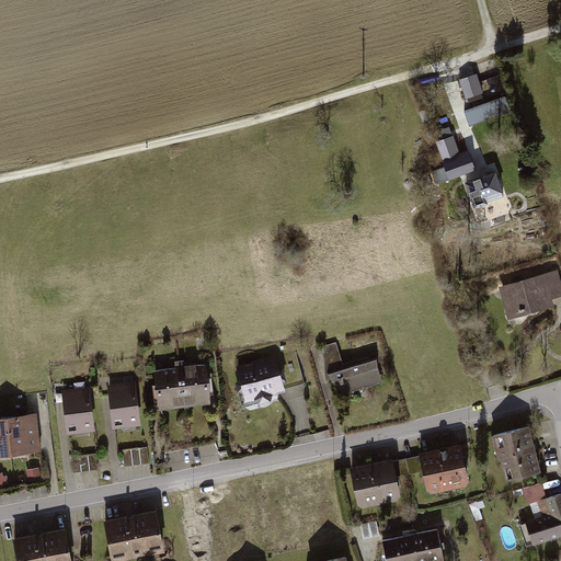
[(480,75),(461,80),(467,99),(485,94),(480,75)]
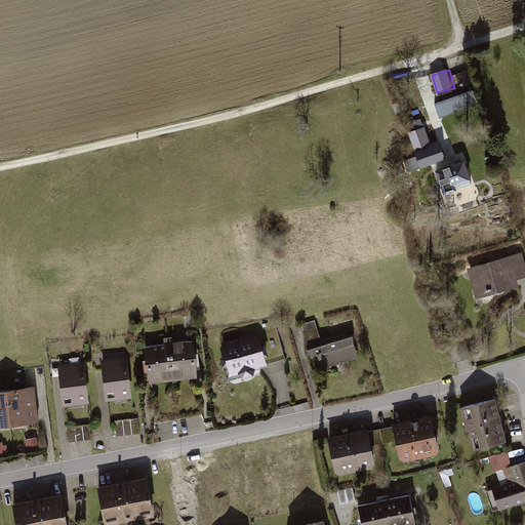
[(473,89),(436,103),(441,117),(478,103),(473,89)]
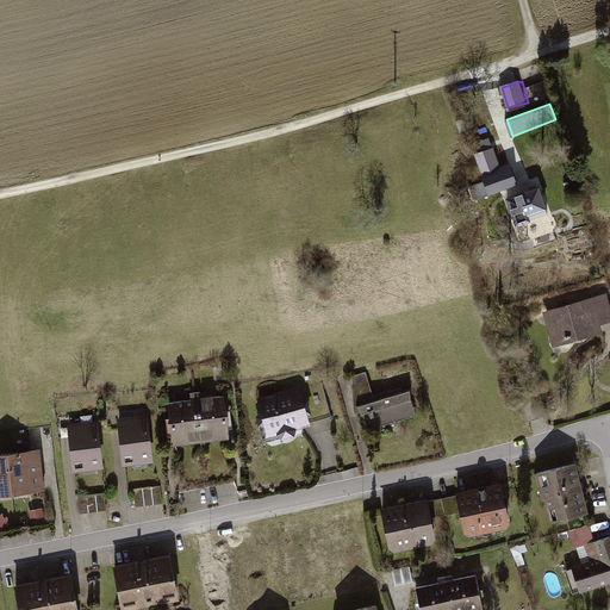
[(491,139),(480,142),(483,153),(495,150),(491,139)]
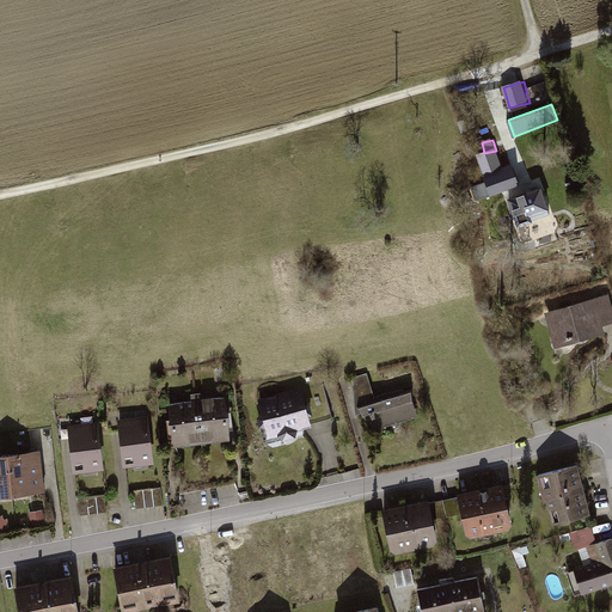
[(513,184),(507,165),(494,169),(489,154),(472,160),(484,195),(513,184)]
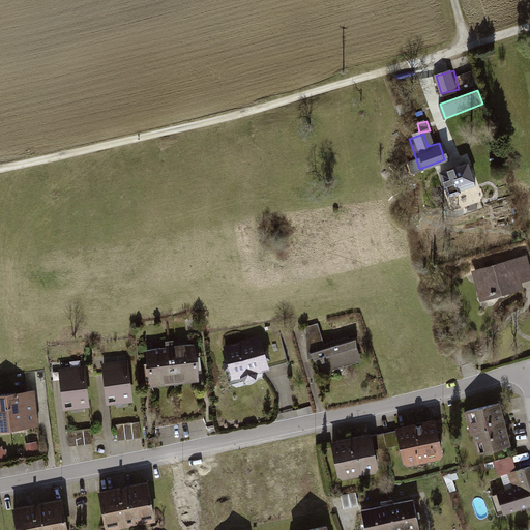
[(438,193),(469,180),(463,163),(433,175),(438,193)]
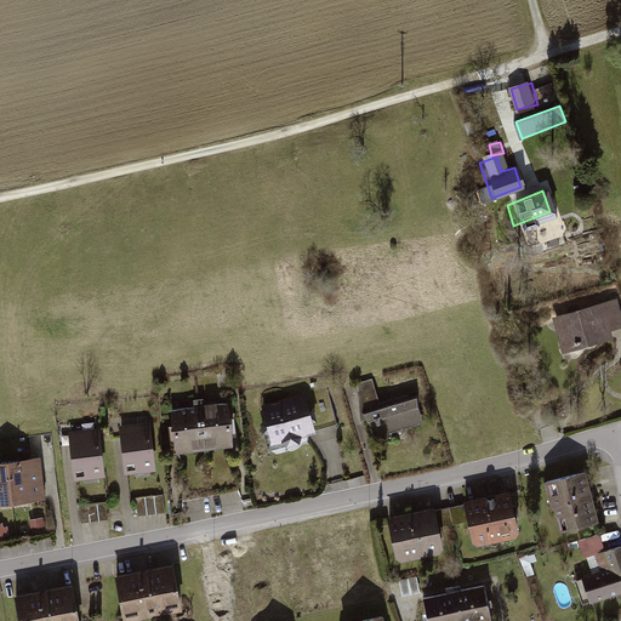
[(620,318),(615,298),(550,318),(558,353),(609,337),(608,331),(620,326),(620,318)]
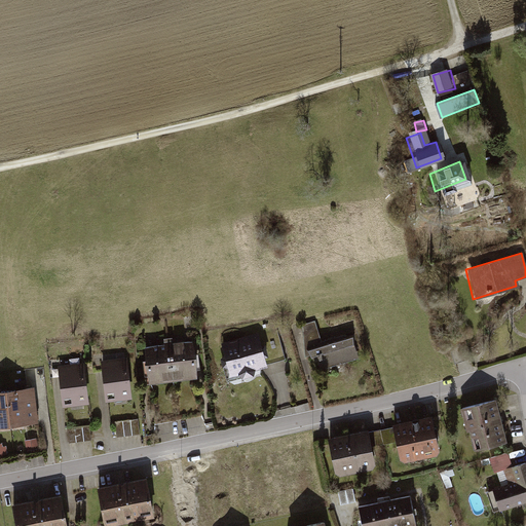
[(302,325),(304,349),(323,370),(354,362),(349,337),(323,344),(314,322),(302,325)]
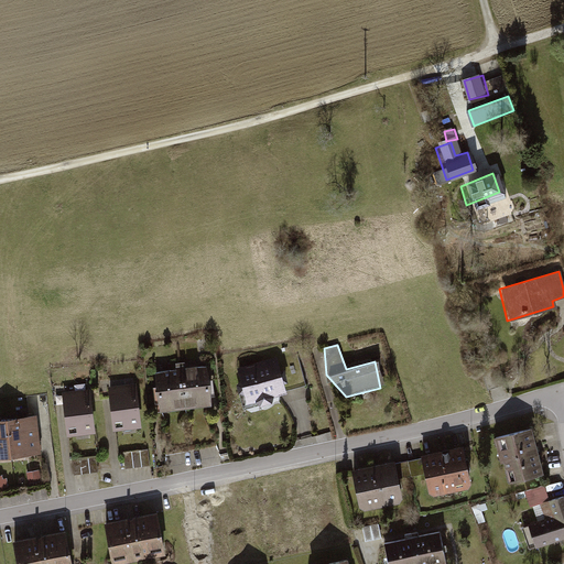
[(278,357),(240,366),(248,402),(288,391),(278,357)]
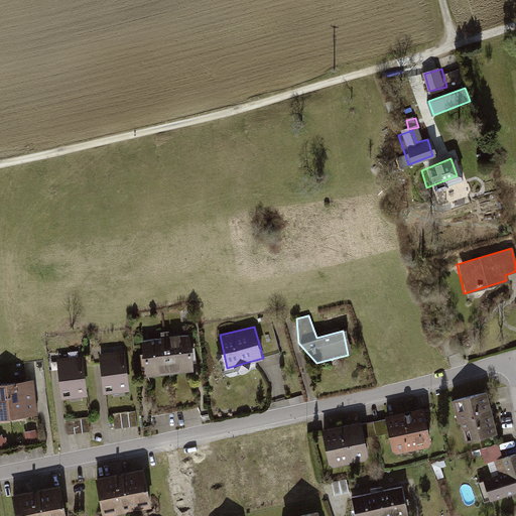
[(184,335),(160,338),(165,372),(189,369),(184,335)]
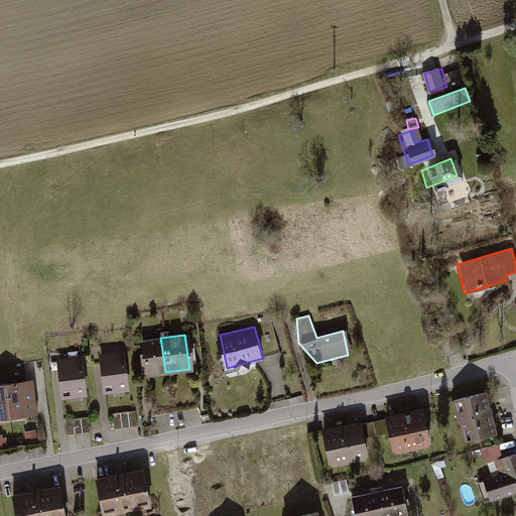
[(160,338),(136,342),(141,375),(165,372),(160,338)]
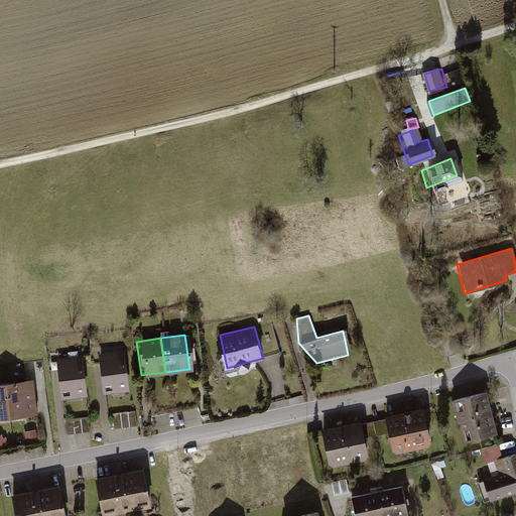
[(121,352),(96,354),(99,391),(125,389),(121,352)]
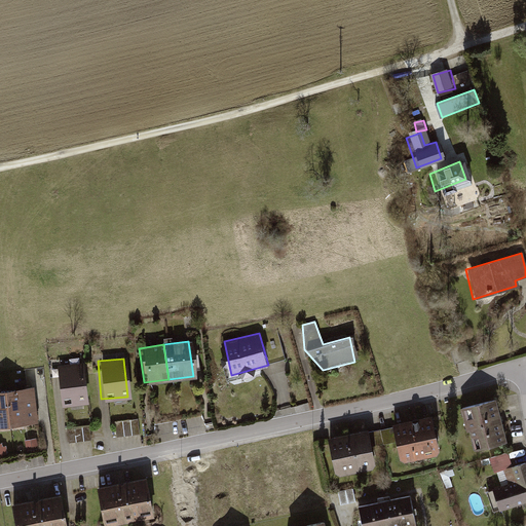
[(81,362),(55,364),(59,405),(85,402),(81,362)]
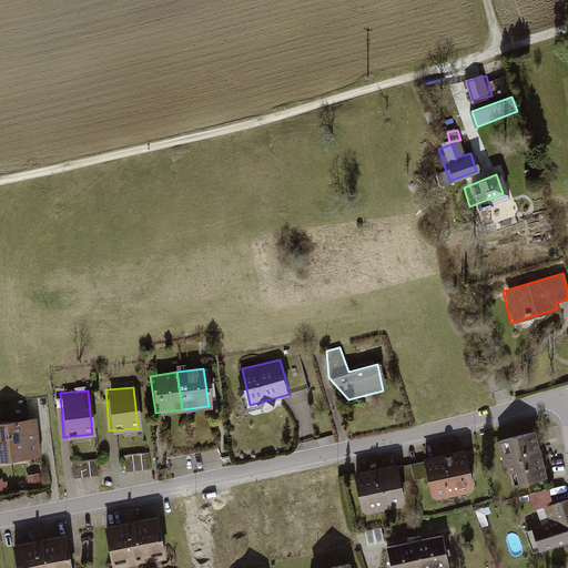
[(38,415),(9,417),(11,456),(40,454),(38,415)]
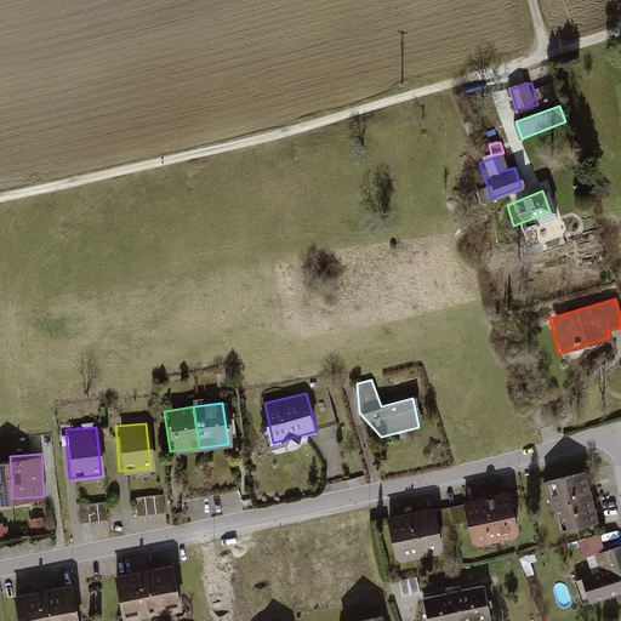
[(10,456),(0,456),(0,499),(12,499),(10,456)]
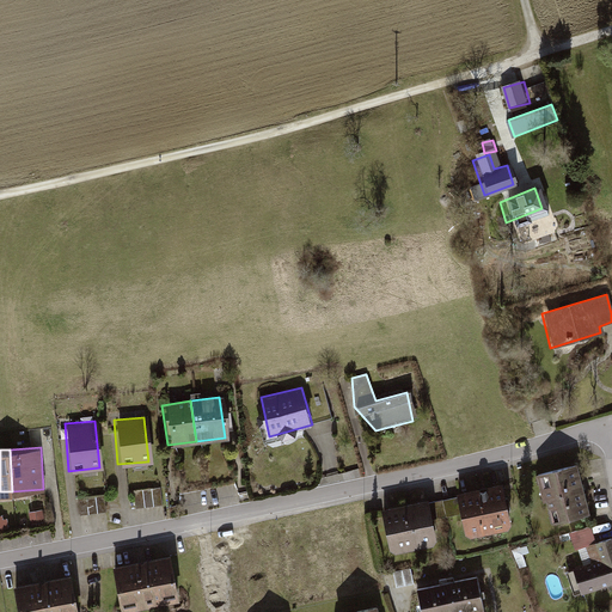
[(571,464),(533,473),(546,524),(586,514),(571,464)]
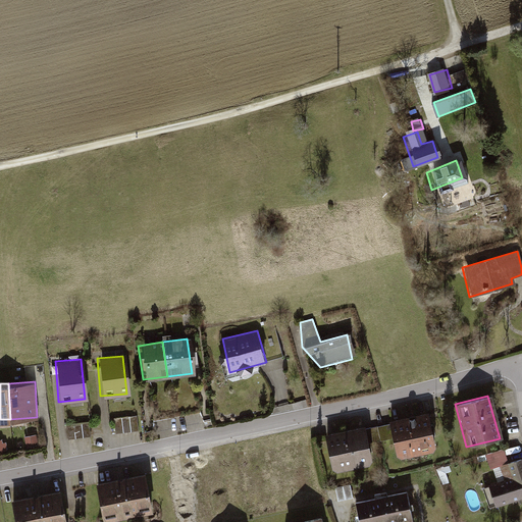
[(421,414),(385,422),(393,458),(429,450),(421,414)]
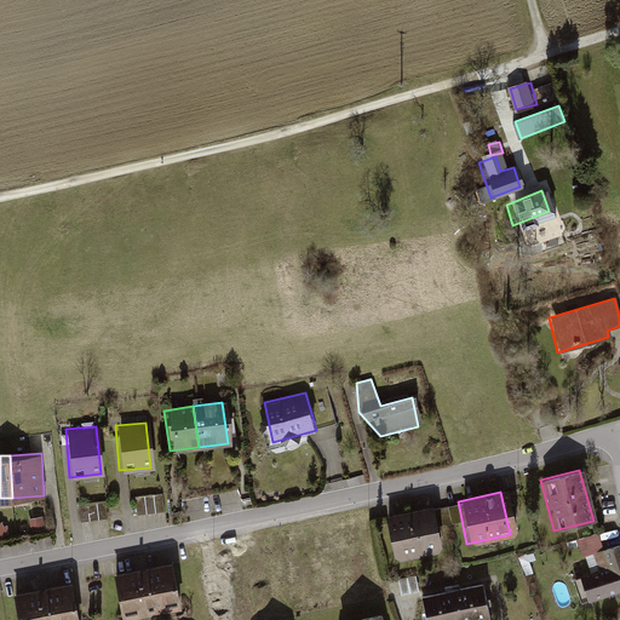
[(161,494),(133,498),(137,517),(164,512),(161,494)]
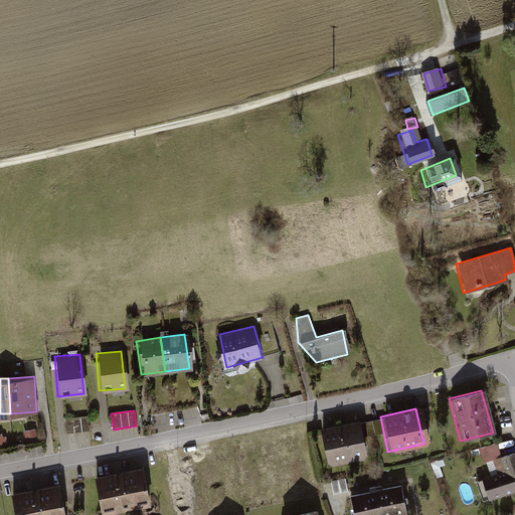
[(87,416),(64,419),(66,435),(89,432),(87,416)]
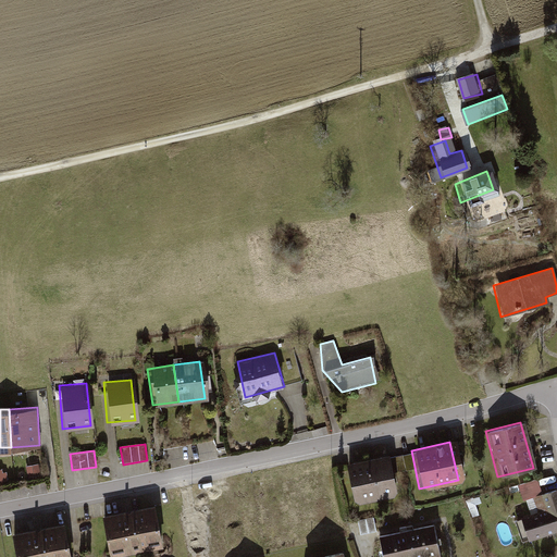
[(410,454),(386,459),(391,474),(415,469),(410,454)]
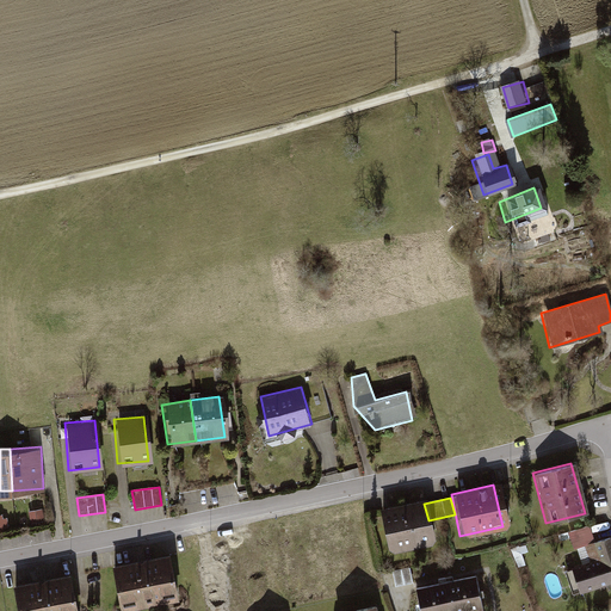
[(420,500),(375,511),(382,553),(431,542),(420,500)]
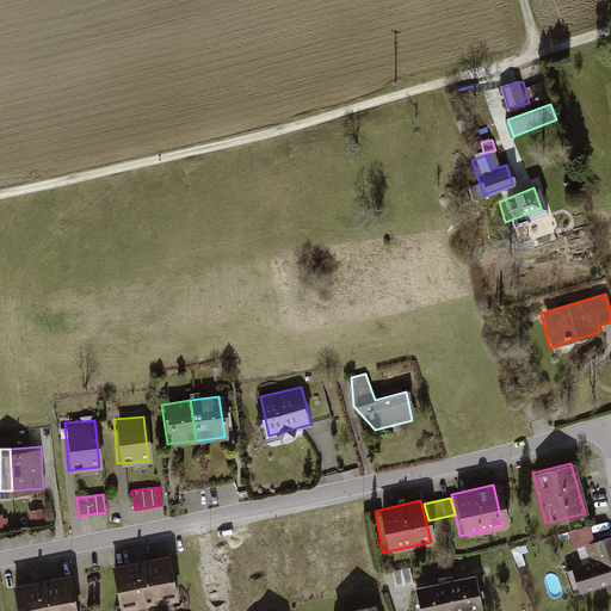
[(42,511),(26,512),(28,524),(43,523),(42,511)]
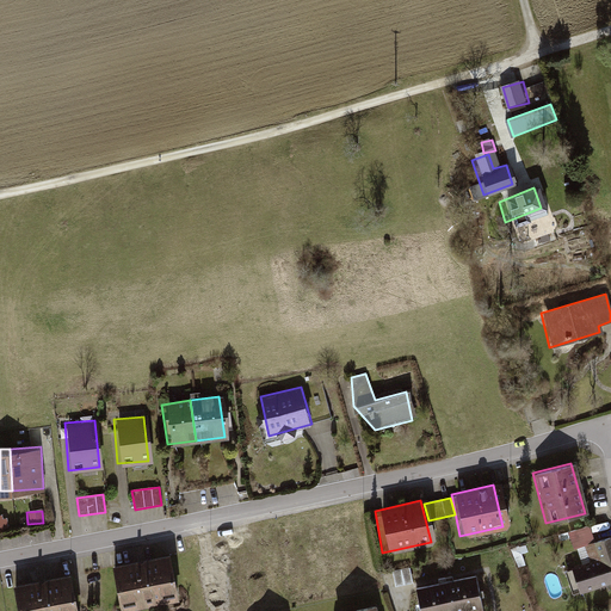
[(576,549),(598,541),(592,524),(571,532),(576,549)]
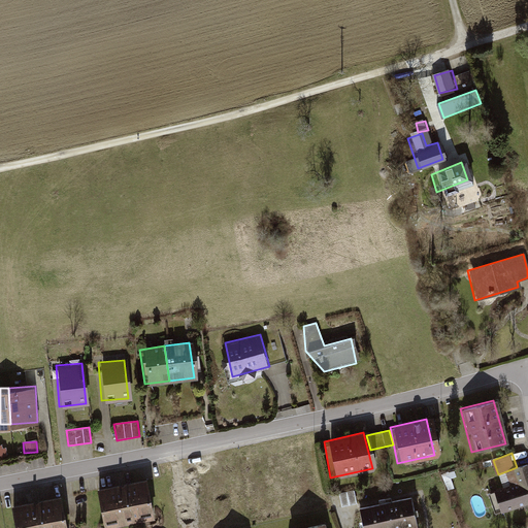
[(527,472),(526,466),(505,472),(509,486),(492,492),(499,515),(527,504),(527,472)]
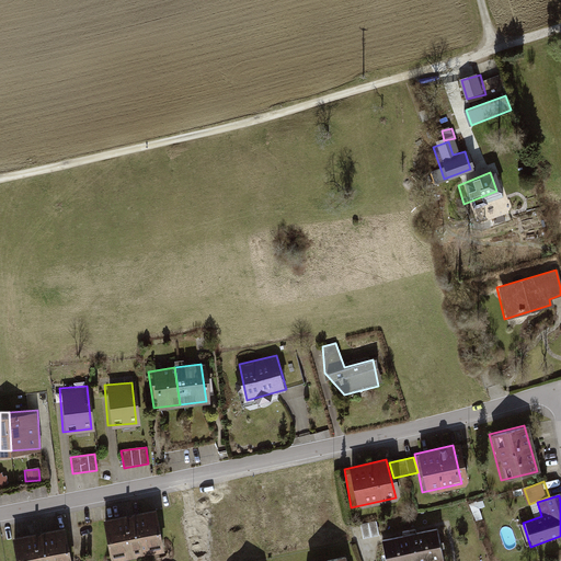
[(153,514),(96,525),(103,560),(126,560),(161,554),(153,514)]
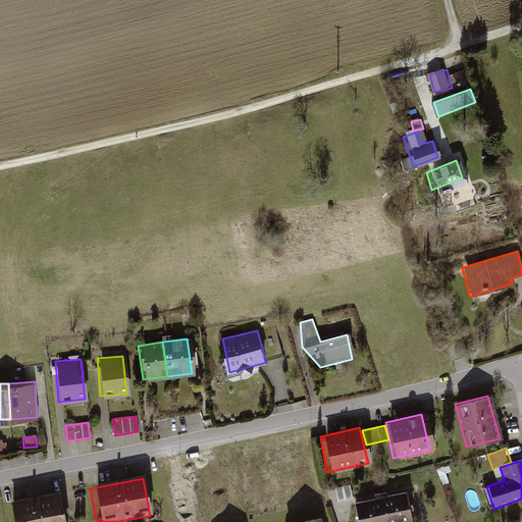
[(350,486),(335,490),(338,503),(353,498),(350,486)]
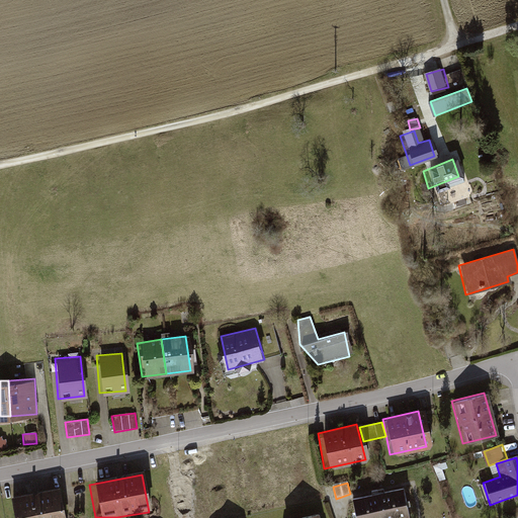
[(59,517),(55,487),(8,495),(11,517),(59,517)]
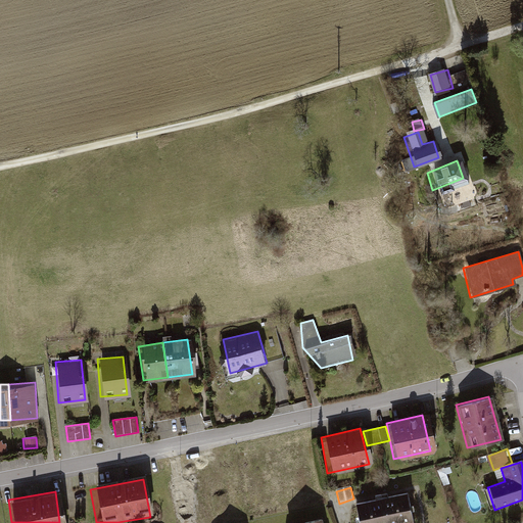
[(405,493),(378,498),(383,522),(397,522),(411,521),(405,493)]
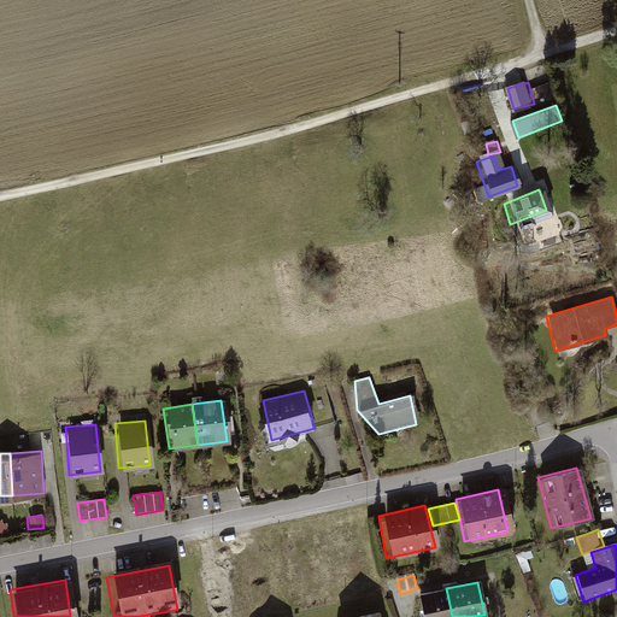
[(452,616),(446,588),(415,594),(418,616),(452,616)]
